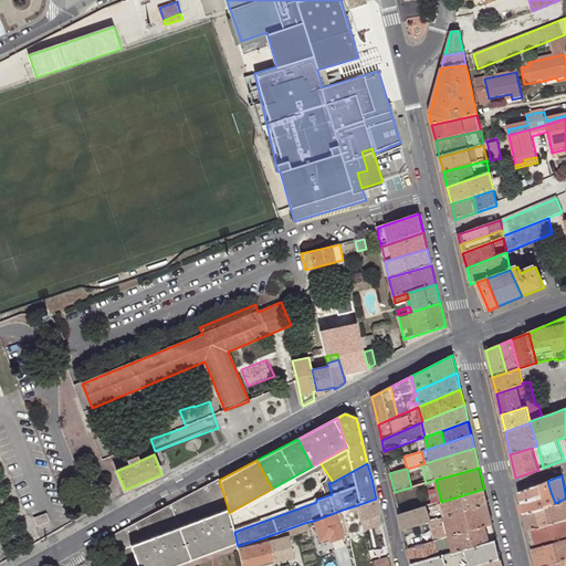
[(124,565),(138,565),(129,540),(179,521),(227,504),(219,480),(114,536),(124,565)]
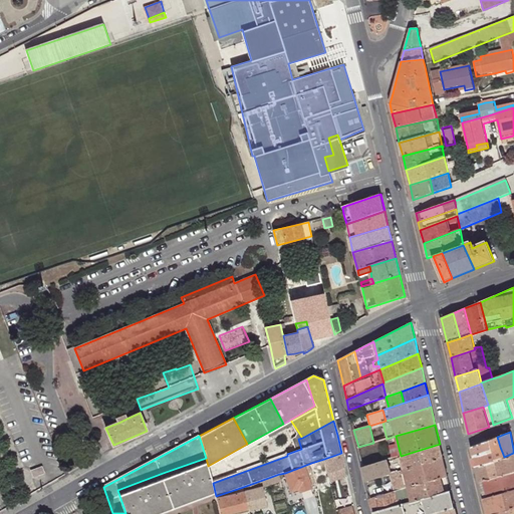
[(500,447),(497,437),(471,447),(474,458),(500,447)]
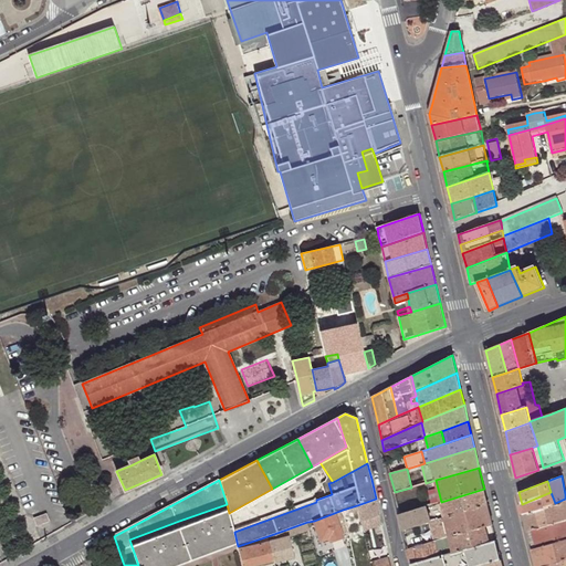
[(444,519),(488,505),(484,489),(441,502),(444,519)]
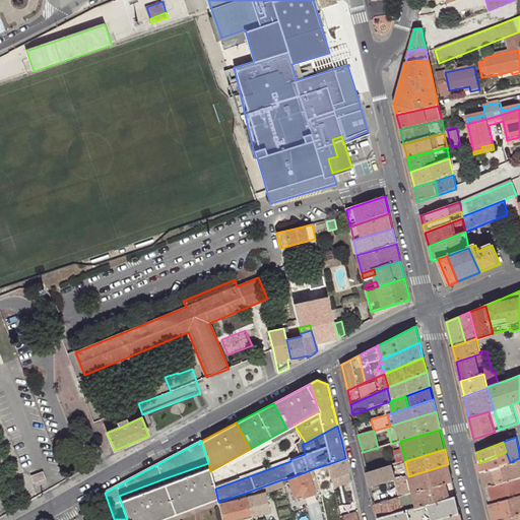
[(506,452),(479,463),(481,473),(510,462),(506,452)]
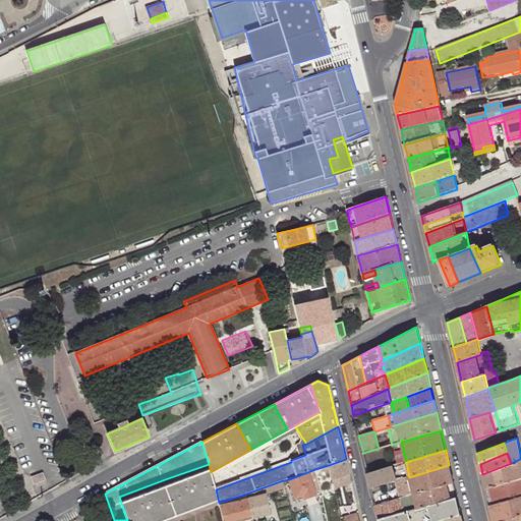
[(349,474),(346,459),(329,465),(332,479),(349,474)]
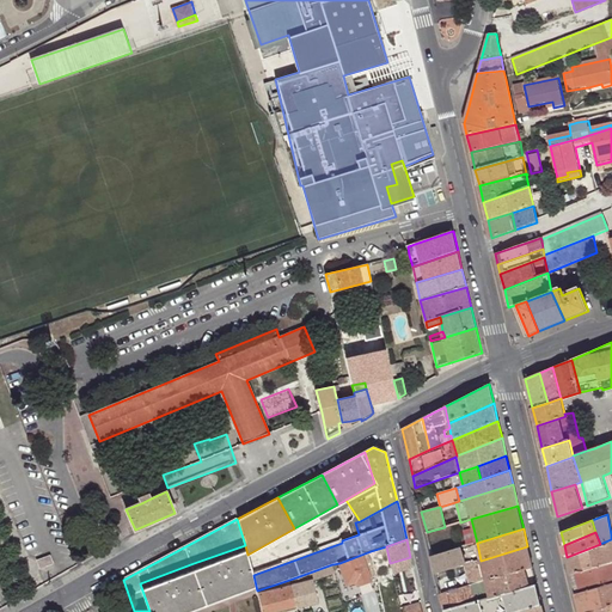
[(611,562),(611,539),(600,544),(567,557),(571,575),(611,562)]
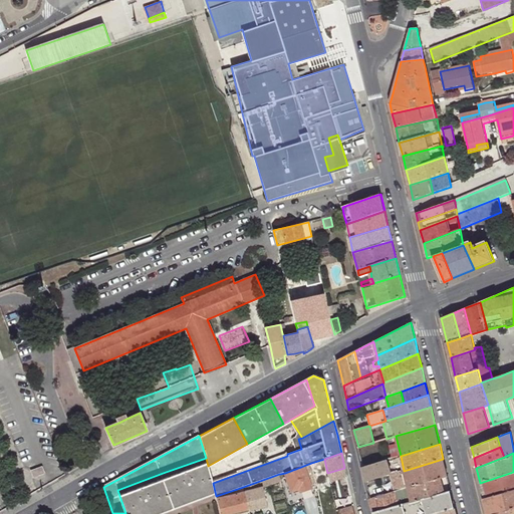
[(206,458),(163,473),(174,505),(194,499),(215,492),(208,466),(206,458)]
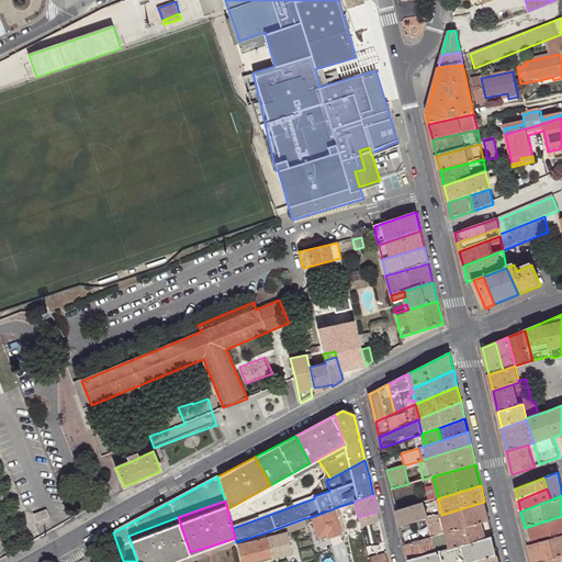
[(358,517),(355,502),(340,506),(346,528),(348,538),(362,534),(358,517)]
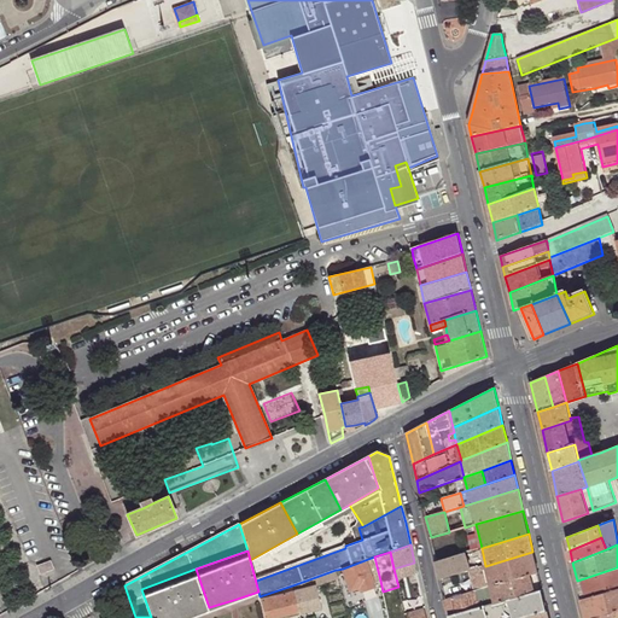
[(490,587),(537,572),(532,552),(485,566),(490,587)]
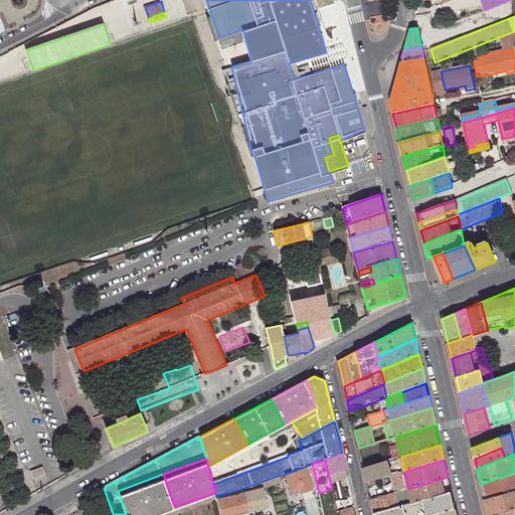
[(363,468),(367,483),(391,476),(387,461),(363,468)]
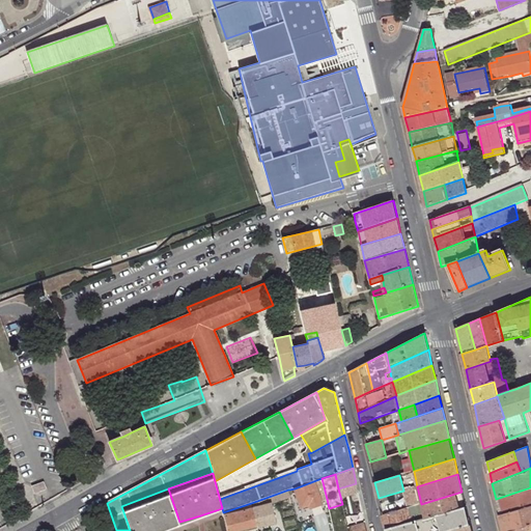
[(322,478),(295,488),(301,508),(310,505),(310,508),(322,504),(320,501),(327,499),(322,478)]
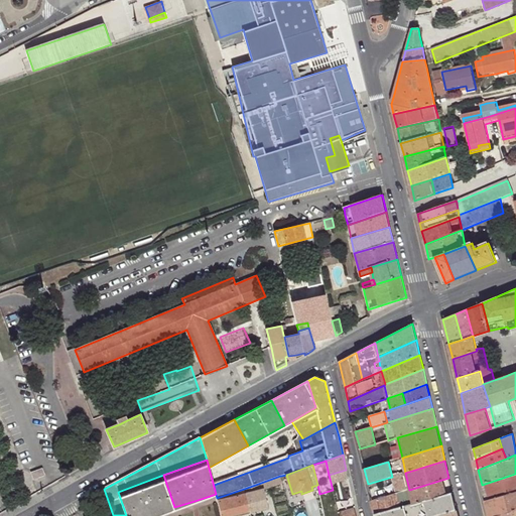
[(41,468),(31,472),(34,478),(44,475),(41,468)]
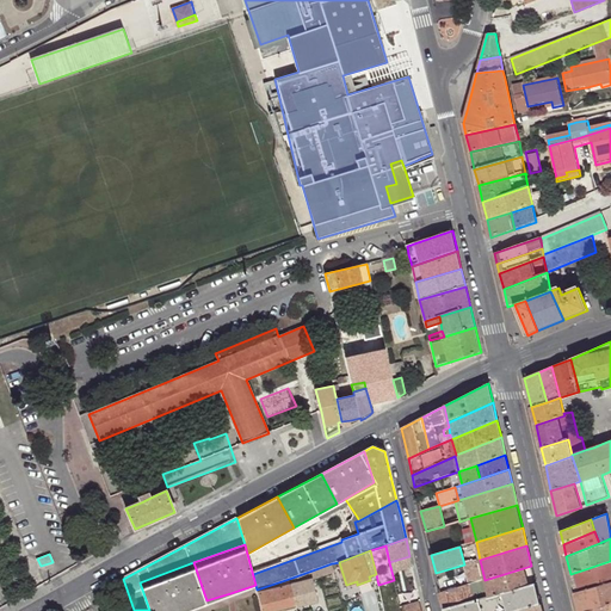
[(480,560),(464,565),(469,585),(485,580),(480,560)]
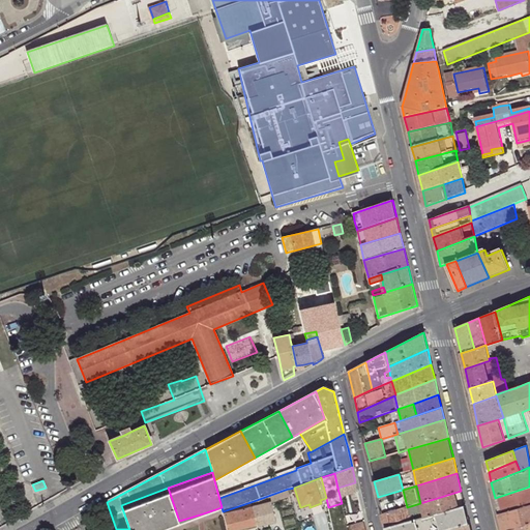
[(529,504),(529,487),(495,498),(499,514),(529,504)]
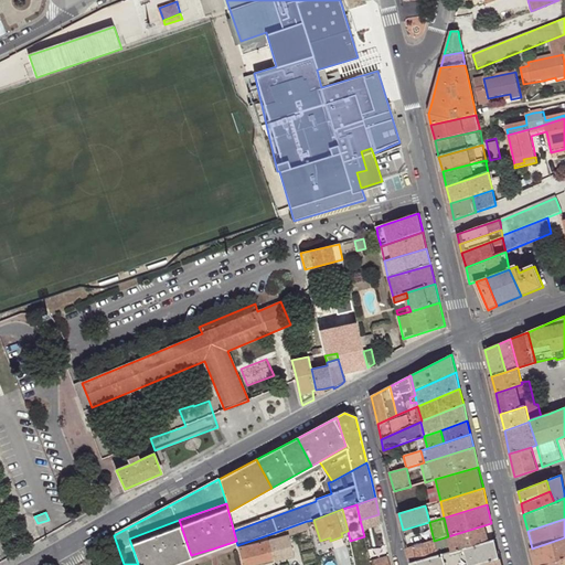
[(129,539),(138,564),(163,564),(168,564),(191,555),(179,520),(129,539)]
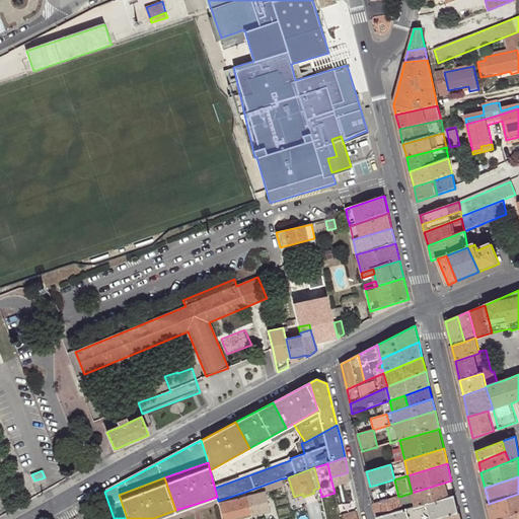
[(282,478),(260,487),(262,492),(266,491),(266,492),(284,487),(282,478)]
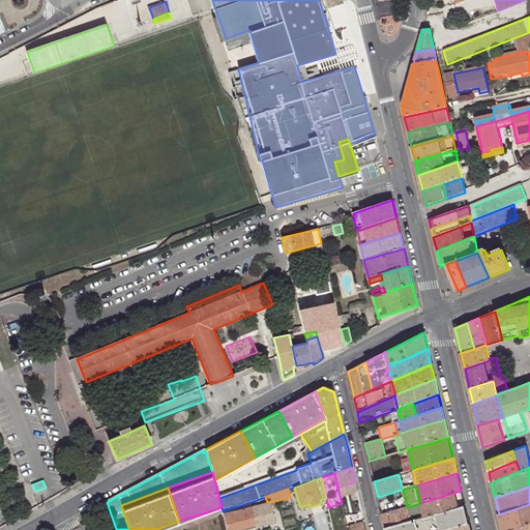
[(382,514),(385,528),(424,518),(465,506),(461,491),(420,503),(407,507),(382,514)]
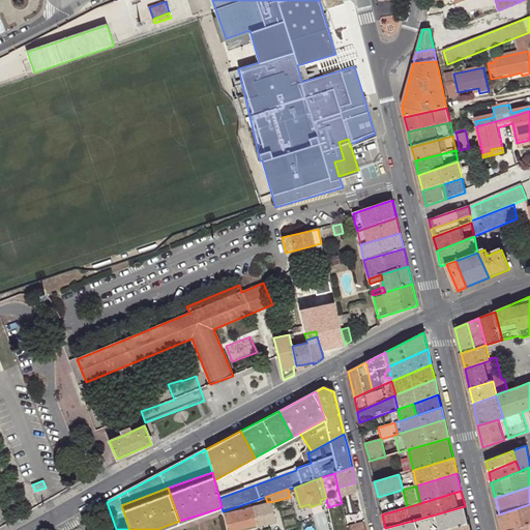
[(251,502),(256,526),(275,521),(271,502),(271,501),(267,502),(265,497),(251,502)]
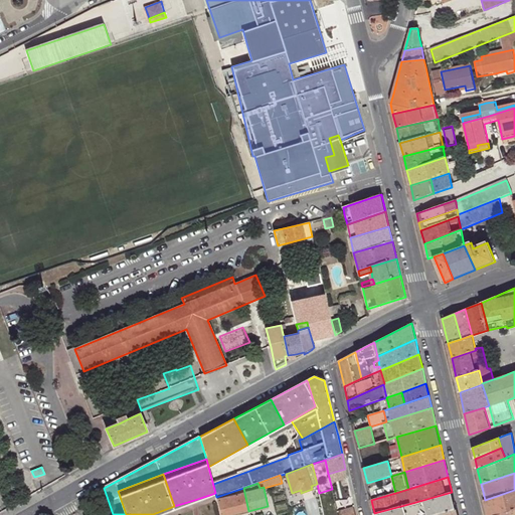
[(233,514),(248,511),(243,488),(216,497),(220,514),(233,514)]
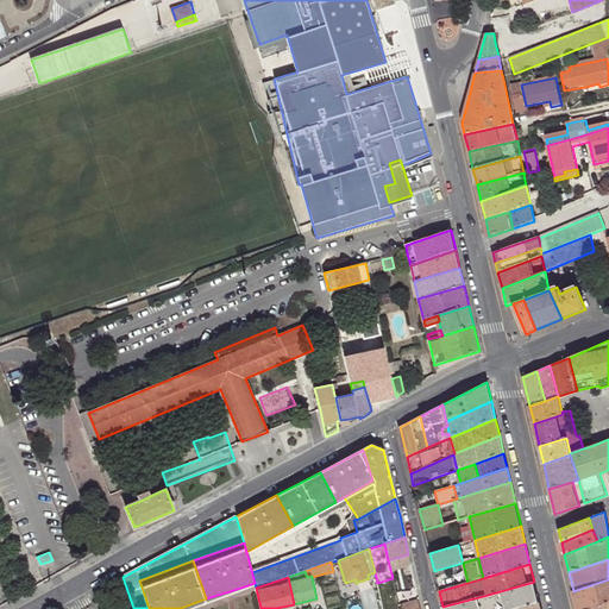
[(608,579),(573,591),(577,608),(588,608),(606,603),(608,602),(608,579)]
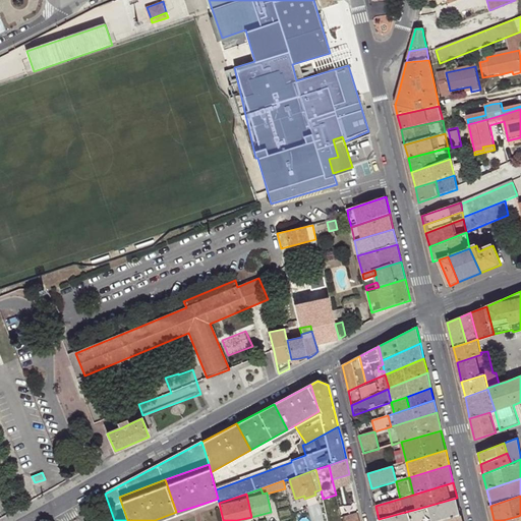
[(419,520),(439,520),(461,515),(457,498),(417,509),(419,520)]
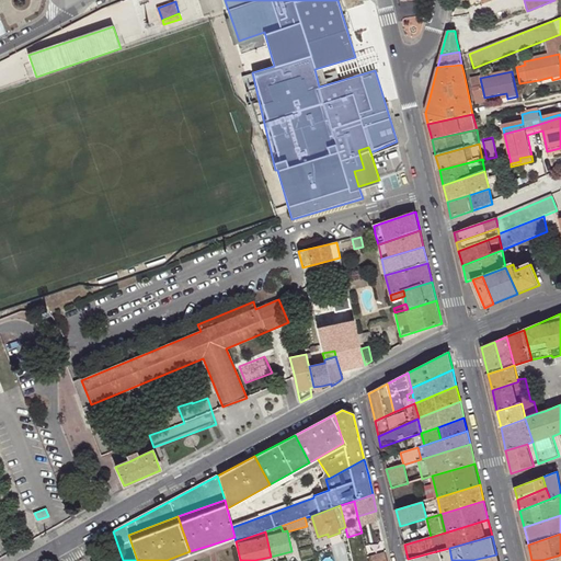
[(451,560),(449,548),(408,559),(408,560),(451,560)]
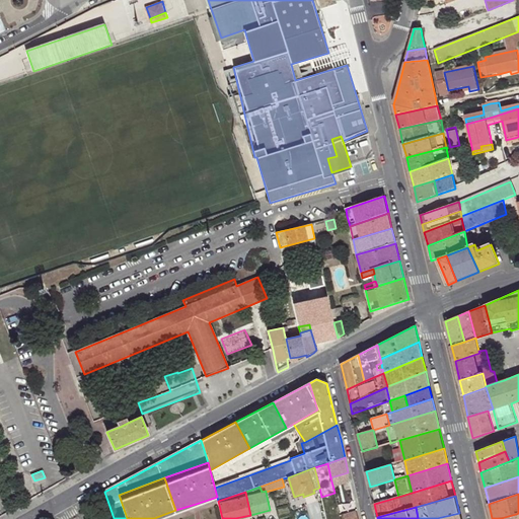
[(359,518),(357,510),(342,514),(343,518),(359,518)]
